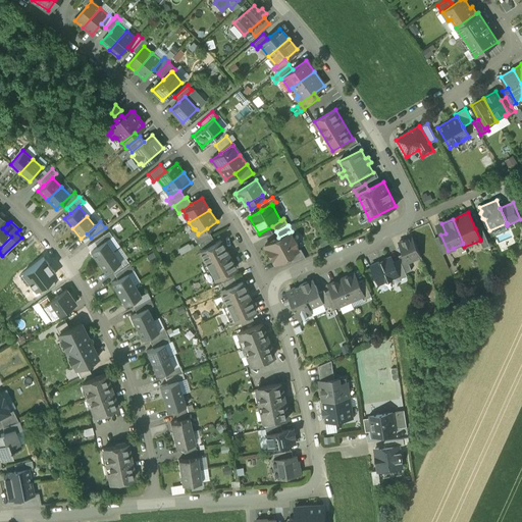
[(489,245),(481,226),(475,228),(480,240),(480,241),(483,248),(489,245)]
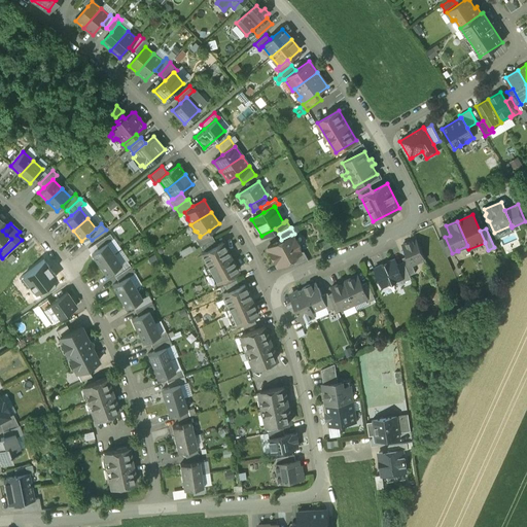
[(209,231),(200,237),(200,236),(196,239),(200,246),(202,245),(213,239),(213,238),(209,231)]
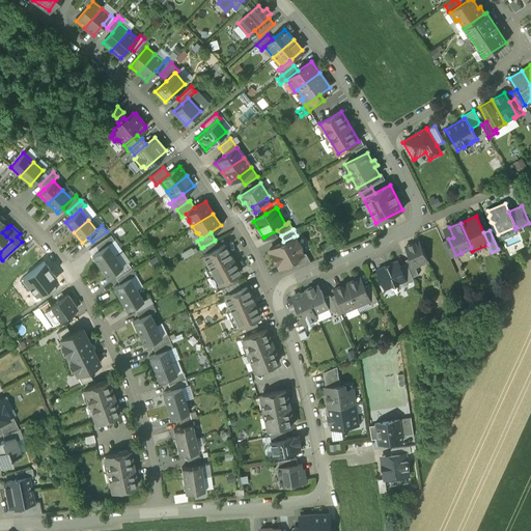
[(111,235),(95,246),(99,251),(108,245),(114,241),(111,235)]
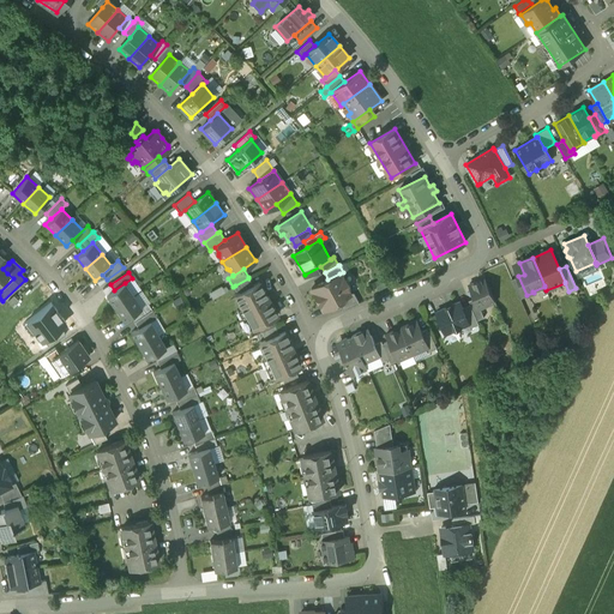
[(327,280),(311,288),(323,309),(338,301),(350,294),(347,287),(348,287),(349,283),(348,281),(344,280),(343,280),(339,274),(327,280)]
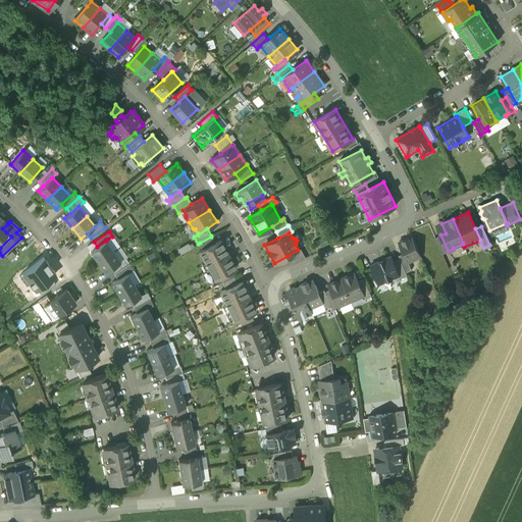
[(448,251),(440,235),(435,238),(442,254),(448,251)]
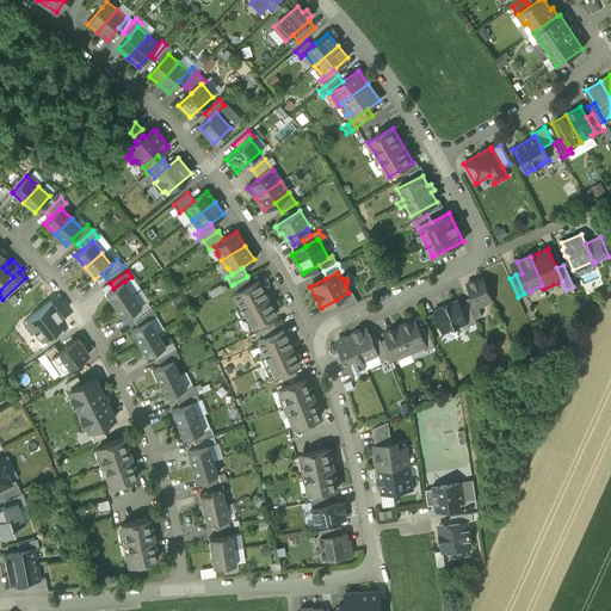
[(247,277),(234,284),(238,291),(252,283),(247,277)]
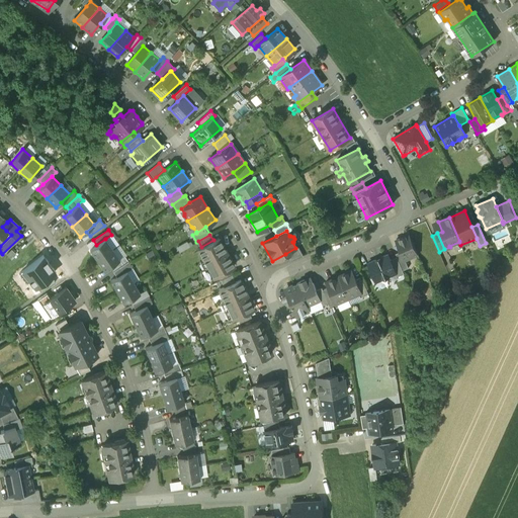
[(409,235),(396,240),(401,251),(405,260),(418,254),(409,235)]
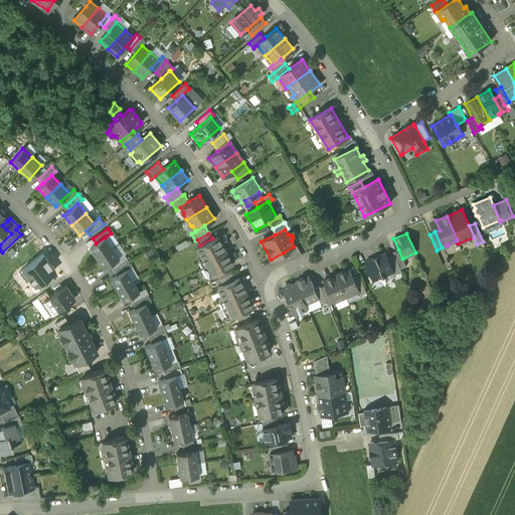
[(232,265),(217,236),(212,238),(200,245),(196,247),(211,276),(227,267),(232,265)]
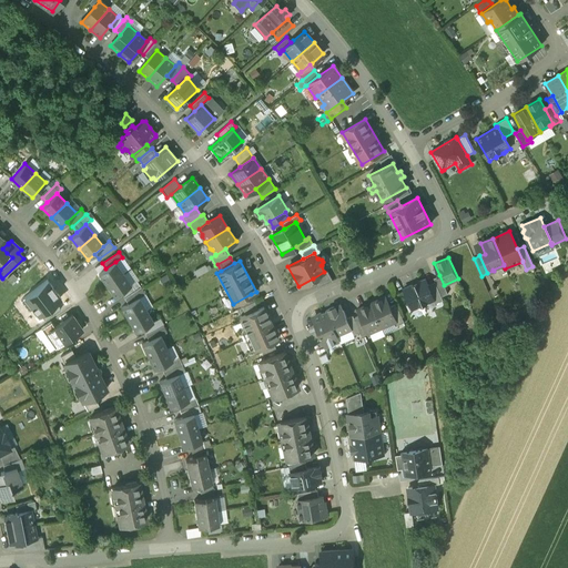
[(105,269),(98,274),(107,285),(123,273),(115,262),(105,269)]
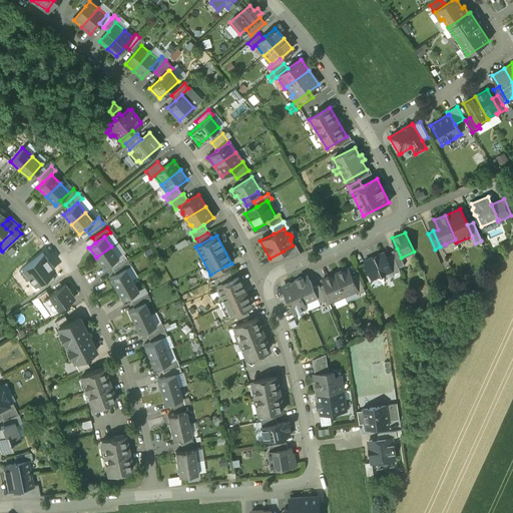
[(293,245),(283,251),(287,260),(301,253),(296,243),(293,245)]
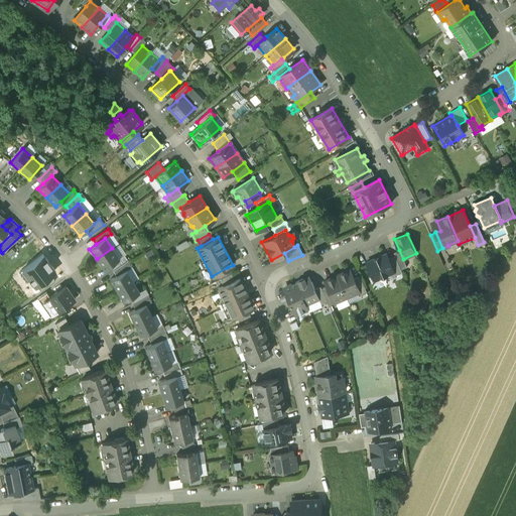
[(119,259),(112,248),(97,259),(104,269),(109,266),(119,259)]
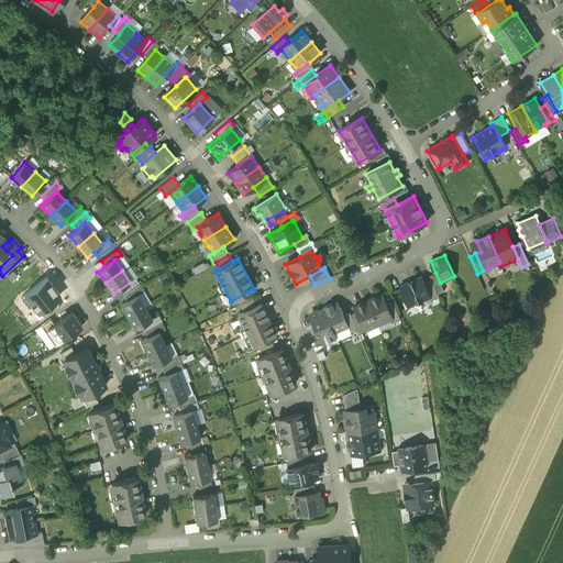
[(440,283),(435,273),(430,276),(431,279),(438,294),(444,291),(440,283)]
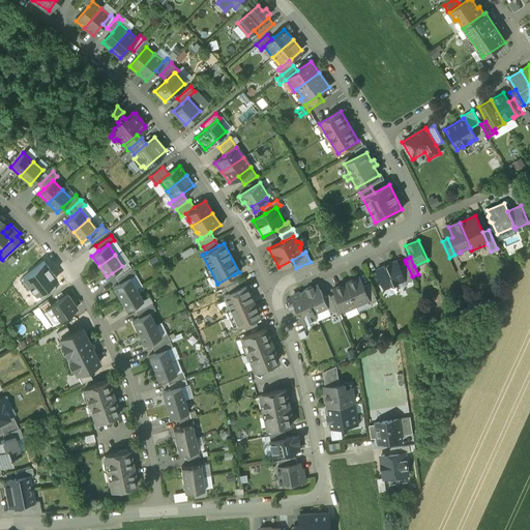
[(391,264),(385,267),(384,266),(377,269),(385,288),(405,280),(400,266),(396,261),(390,263),(391,264)]
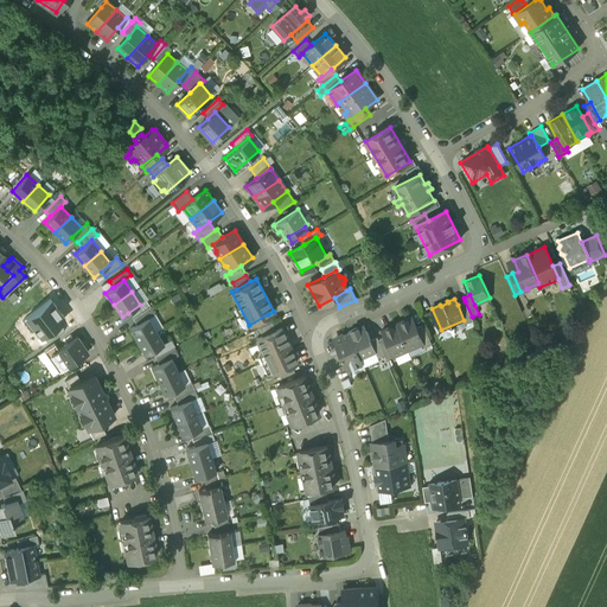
[(42,338),(44,337),(61,324),(65,321),(51,301),(26,318),(42,338)]
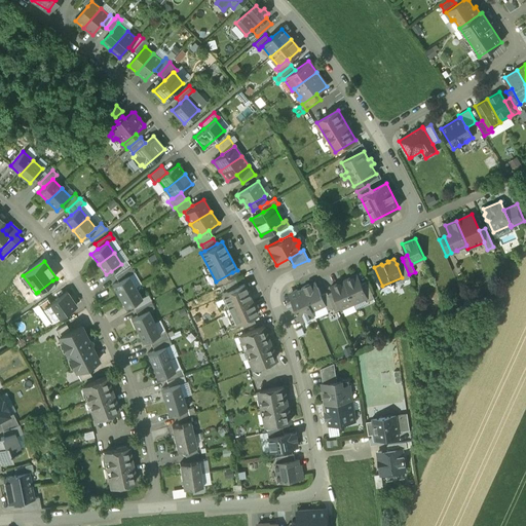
[(121,264),(111,271),(115,276),(130,265),(126,261),(121,264)]
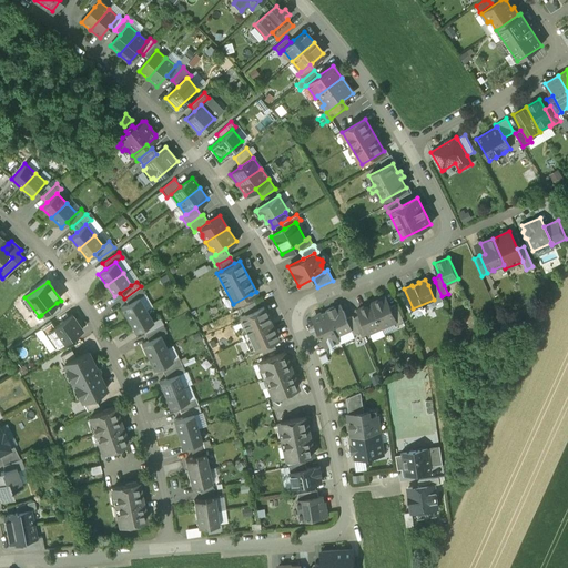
[(442,296),(435,282),(428,285),(434,300),(435,303),(443,300),(442,296)]
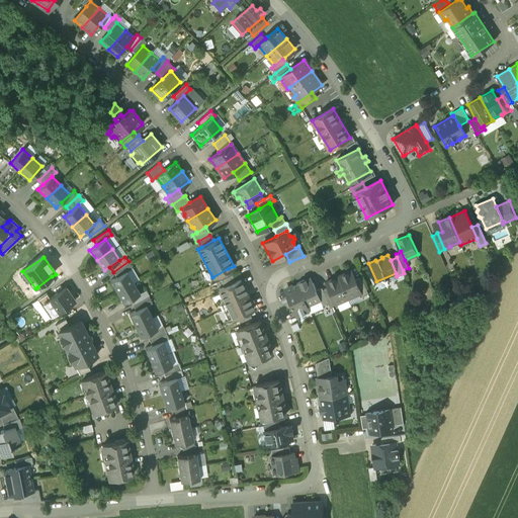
[(128,261),(113,272),(116,277),(126,271),(127,271),(133,268),(128,261)]
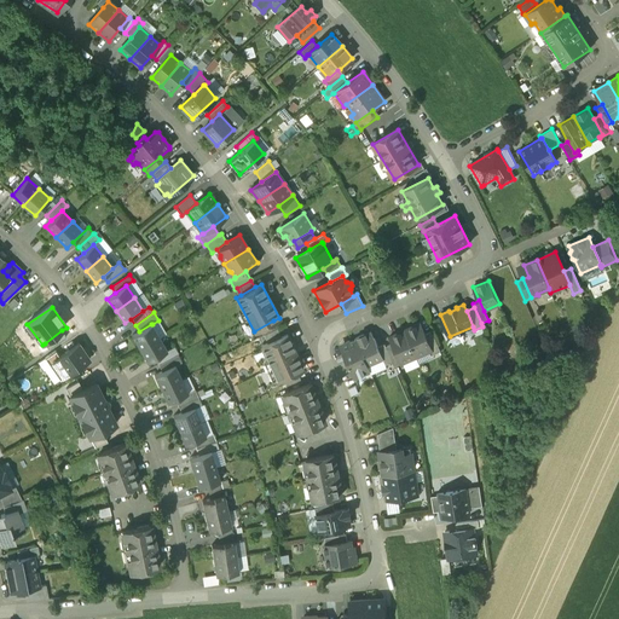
[(273,320),(260,328),(264,335),(277,329),(273,320)]
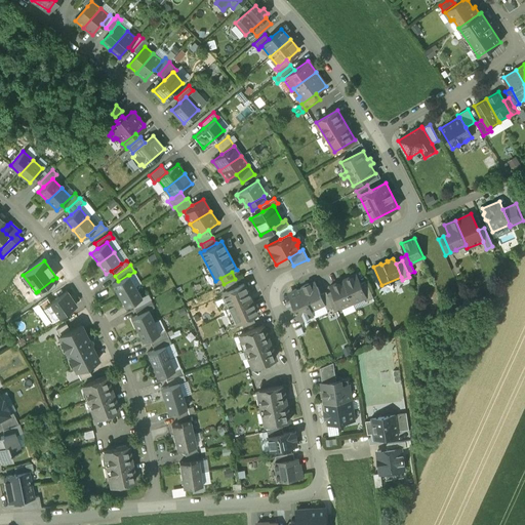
[(357,274),(344,280),(353,303),(366,296),(361,283),(357,274)]
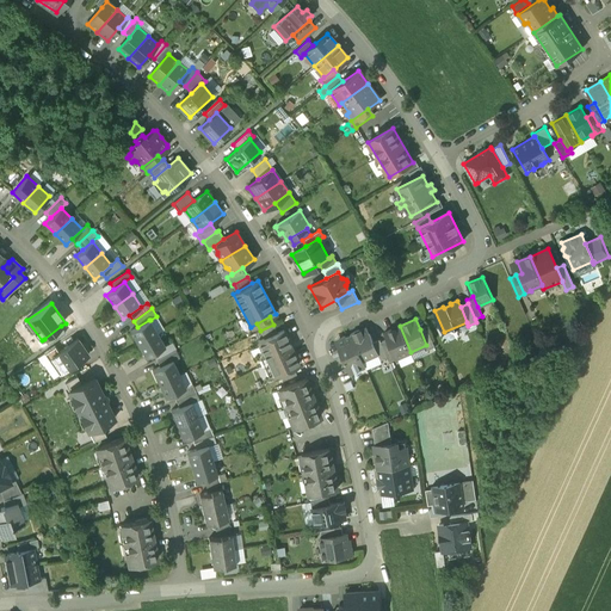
[(137,327),(130,332),(137,345),(158,333),(150,320),(149,320),(137,327)]
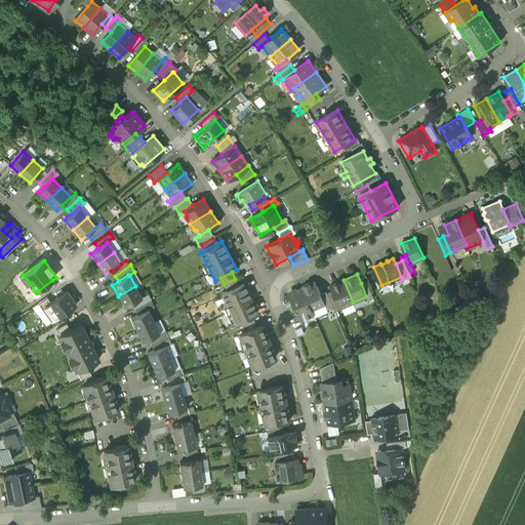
[(235,279),(224,284),(227,290),(238,285),(235,279)]
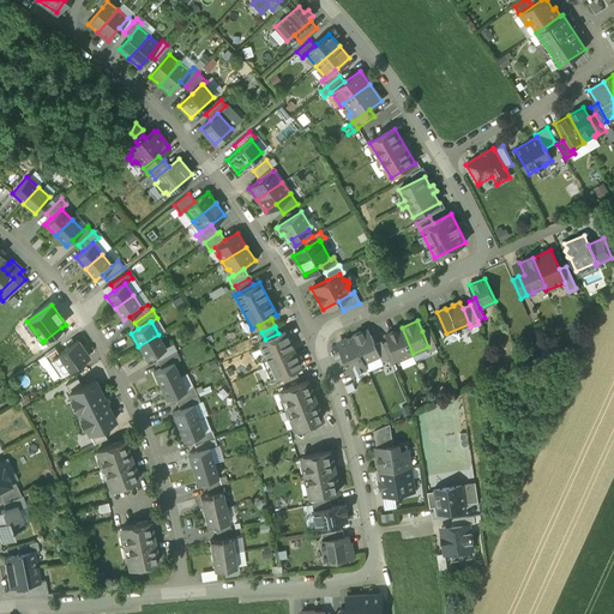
[(44,341),(48,347),(66,335),(61,327),(44,341)]
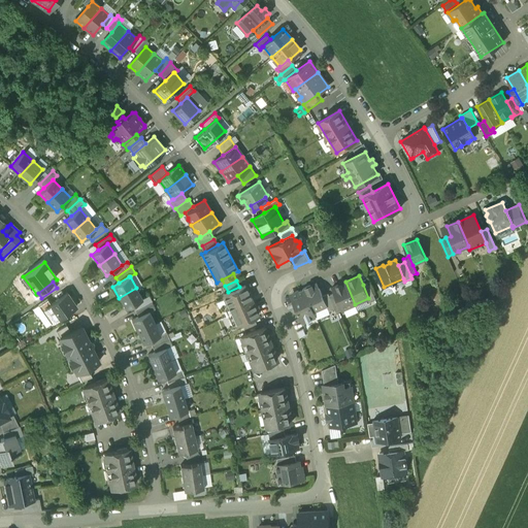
[(345,282),(332,287),(334,293),(342,309),(355,304),(345,282)]
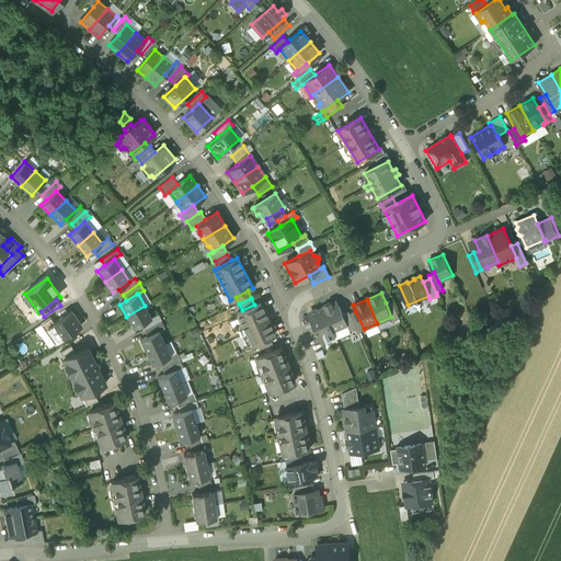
[(338,306),(335,300),(322,307),(323,308),(333,331),(347,325),(342,315),(341,311),(342,311),(340,305),(338,306)]
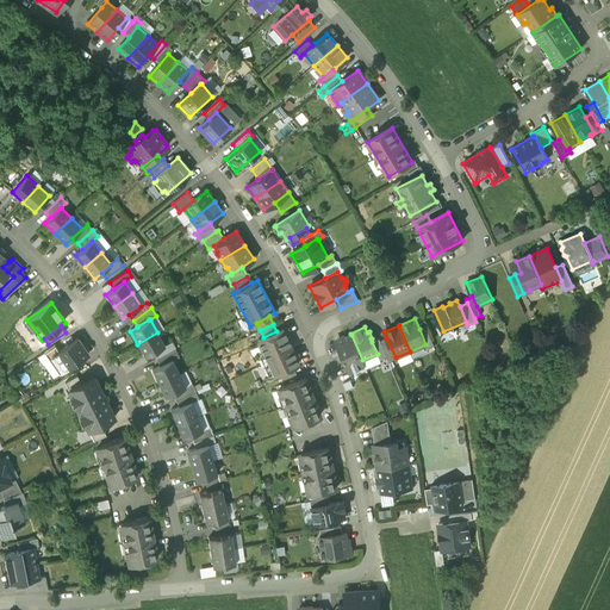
[(434,346),(425,327),(419,329),(425,344),(427,349),(434,346)]
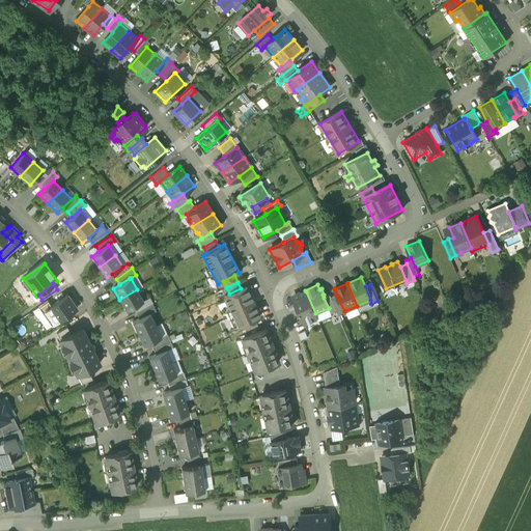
[(259,316),(246,286),(241,288),(229,294),(224,297),(238,327),(243,324),(254,318),(259,316)]
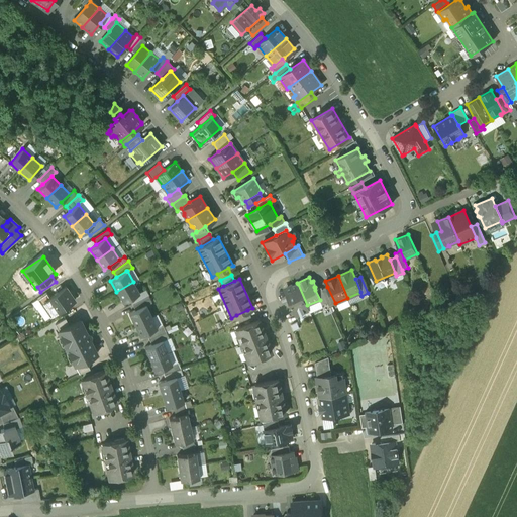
[(133,282),(116,292),(123,303),(129,299),(139,293),(133,282)]
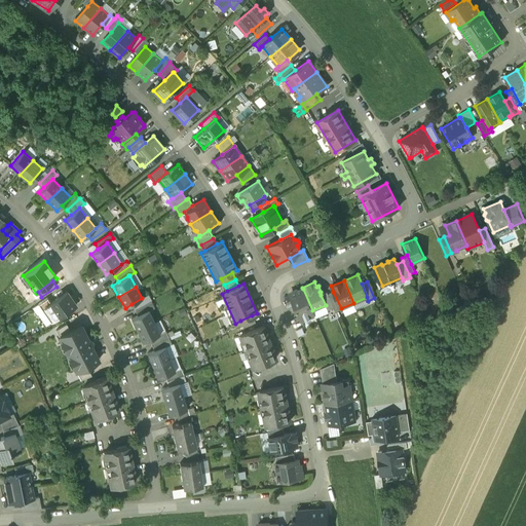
[(312,310),(303,289),(297,291),(297,290),(289,293),(301,322),(314,315),(312,310)]
